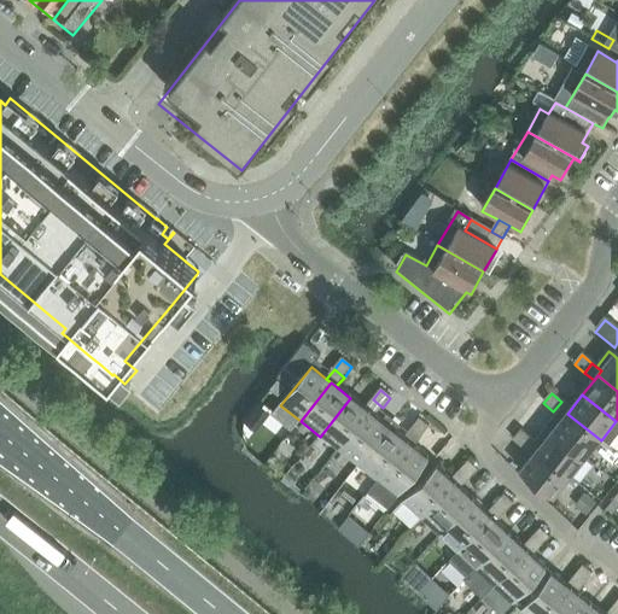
[(350,398),(320,437),(339,452),(369,414),(365,409),(350,398)]
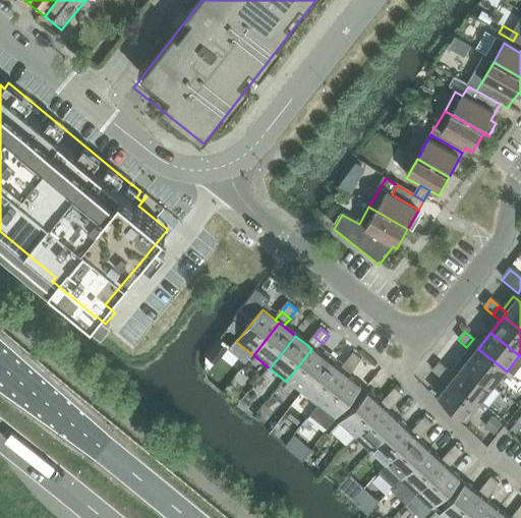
[(314,337),(307,345),(311,349),(315,352),(323,344),(314,337)]
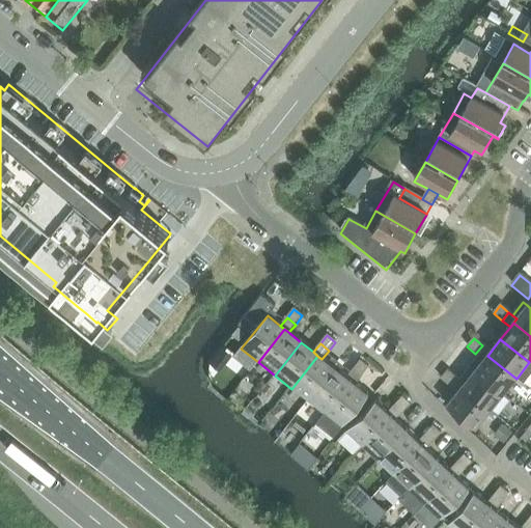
[(491,352),(482,345),(475,354),(479,357),(470,368),(503,395),(516,379),(487,356),(491,352)]
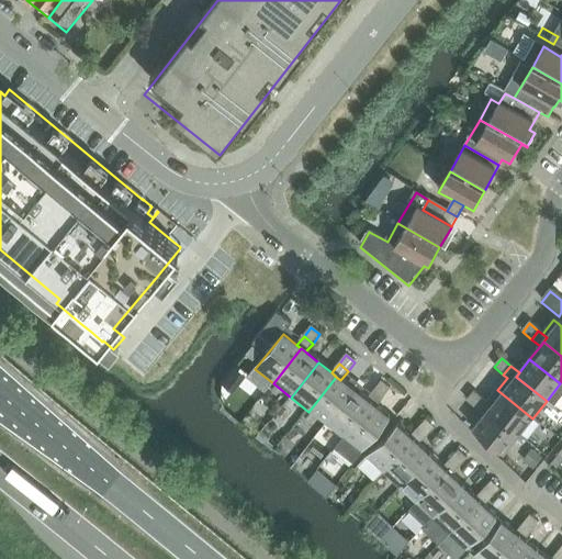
[(308,412),(326,425),(353,390),(340,380),(336,377),(308,412)]
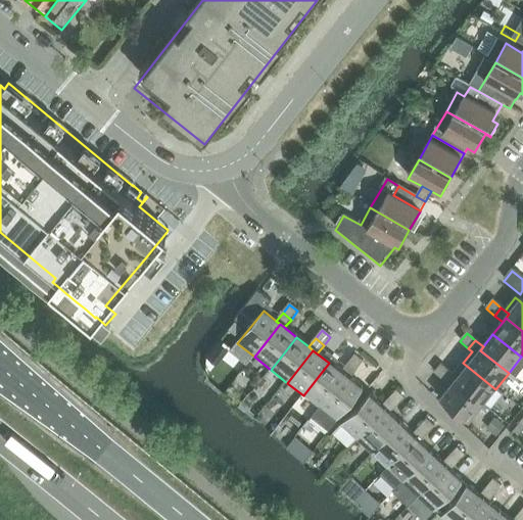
[(354,357),(348,365),(357,371),(363,363),(354,357)]
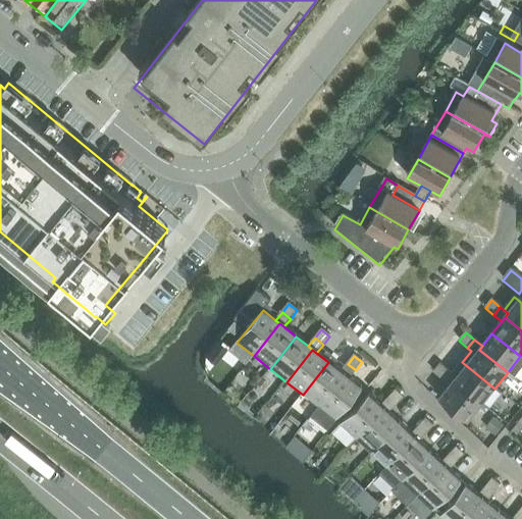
[(328,362),(303,395),(319,408),(345,375),(341,372),(328,362)]
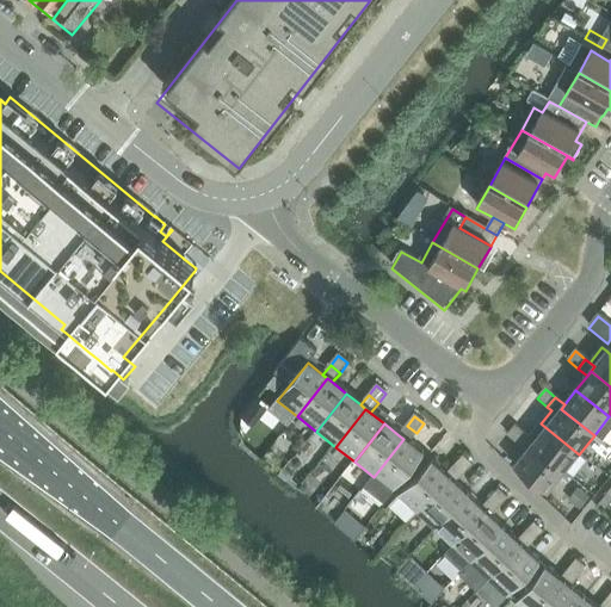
[(529,438),(534,443),(530,447),(563,474),(579,454),(541,423),(529,438)]
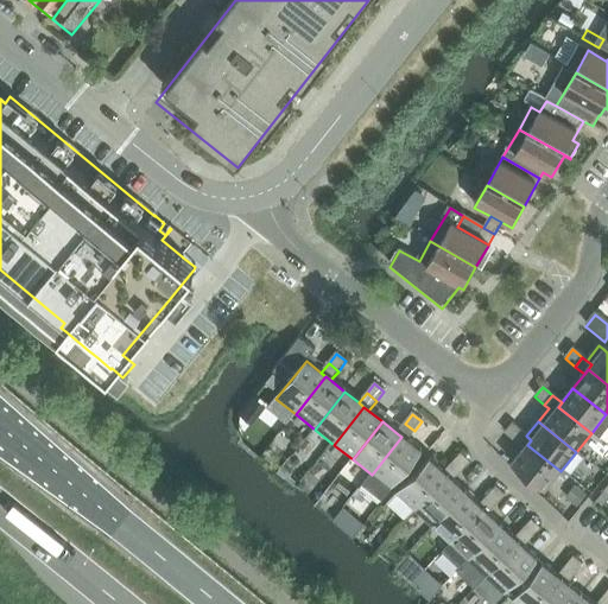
[(405,424),(397,433),(401,437),(406,440),(415,431),(405,424)]
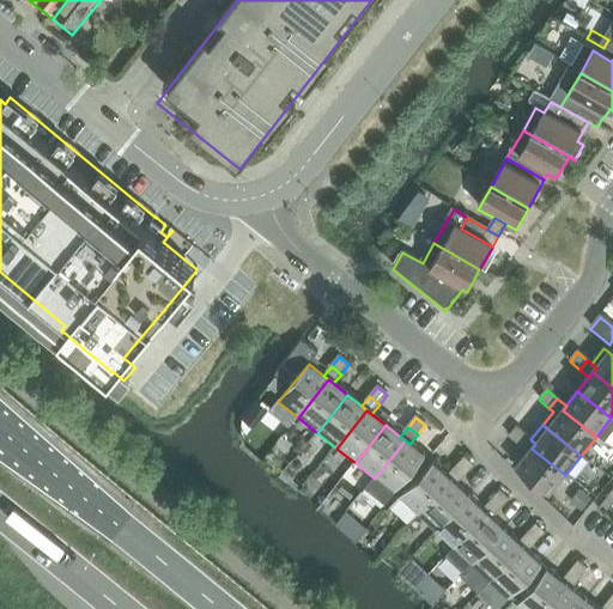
[(516,428),(509,438),(519,446),(526,436),(516,428)]
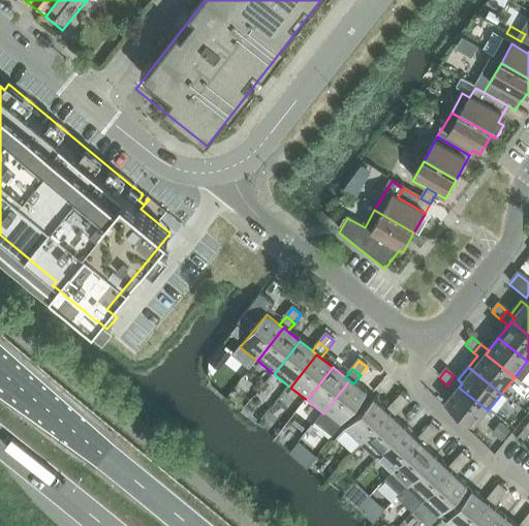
[(323,413),(315,423),(333,437),(367,394),(353,383),(349,380),(323,413)]
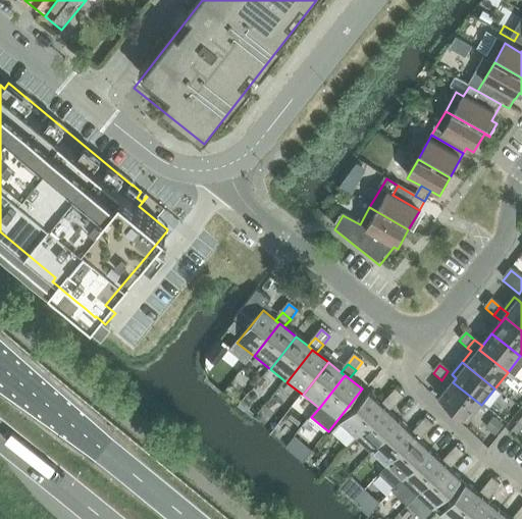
[(439,400),(468,422),(481,405),(453,382),(439,400)]
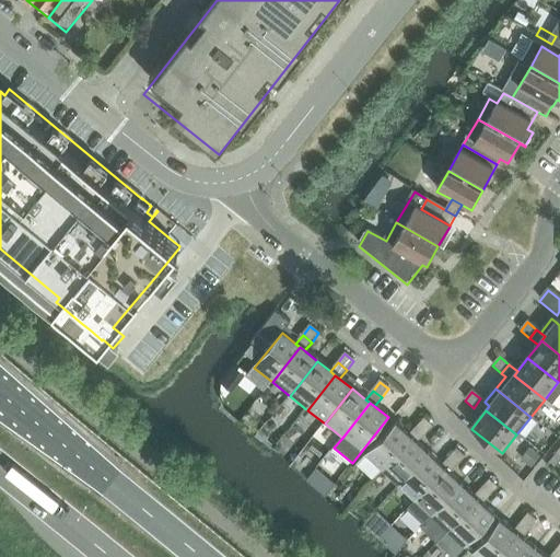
[(424,420),(417,428),(424,436),(432,428),(424,420)]
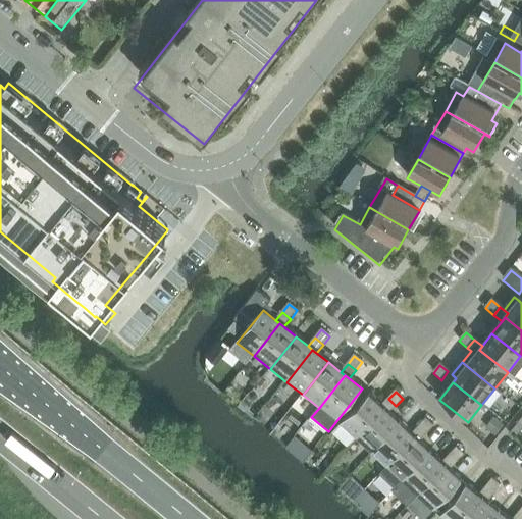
[(384,410),(381,406),(369,395),(341,425),(356,440),(384,410)]
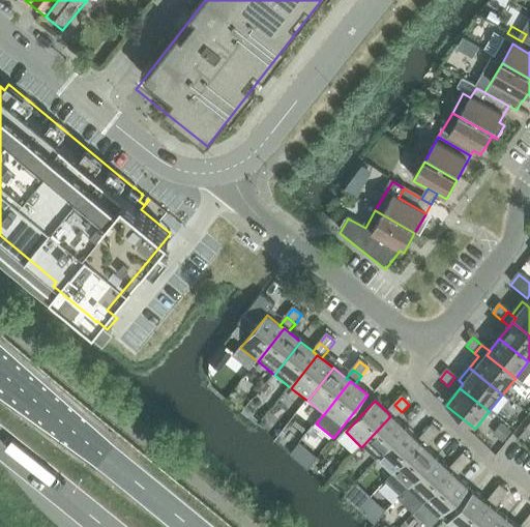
[(394,405),(387,412),(390,416),(394,420),(402,412),(394,405)]
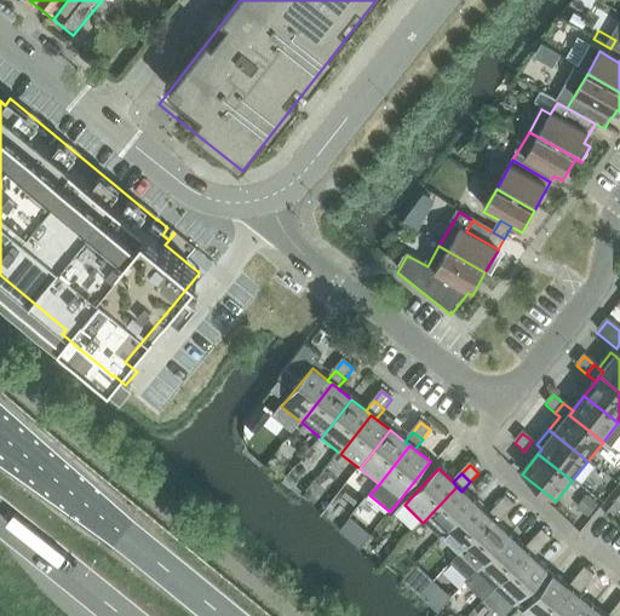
[(423,523),(441,540),(475,504),(461,491),(457,487),(423,523)]
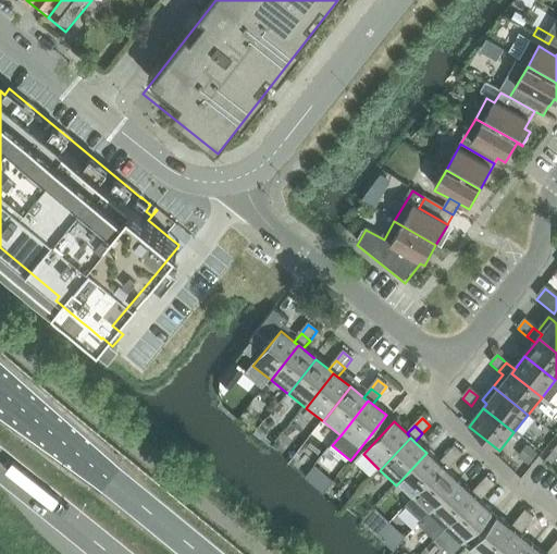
[(455,448),(446,456),(455,464),(462,456),(455,448)]
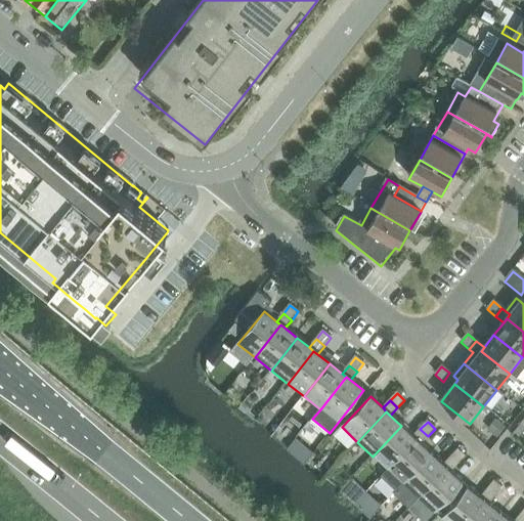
[(401,426),(373,457),(388,471),(417,440),(413,436),(401,426)]
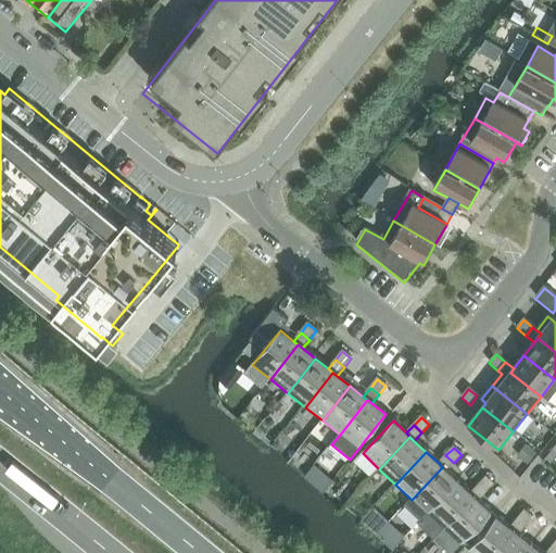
[(445,455),(439,463),(442,467),(446,472),(454,463),(445,455)]
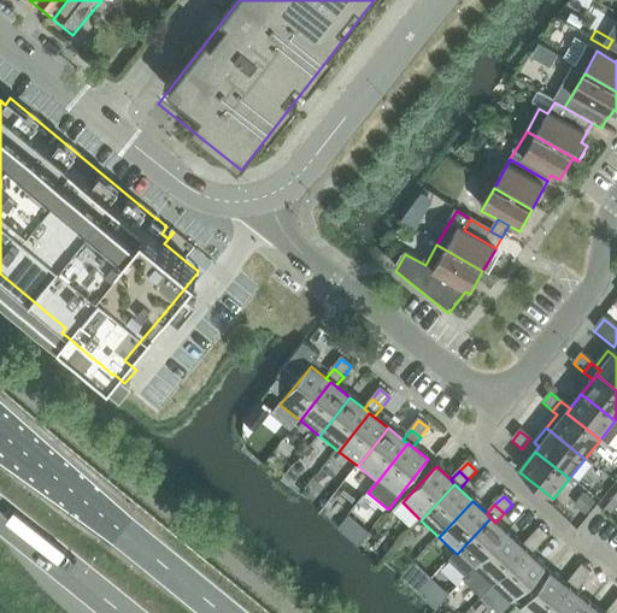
[(457,554),(475,571),(509,535),(495,523),(491,518),(457,554)]
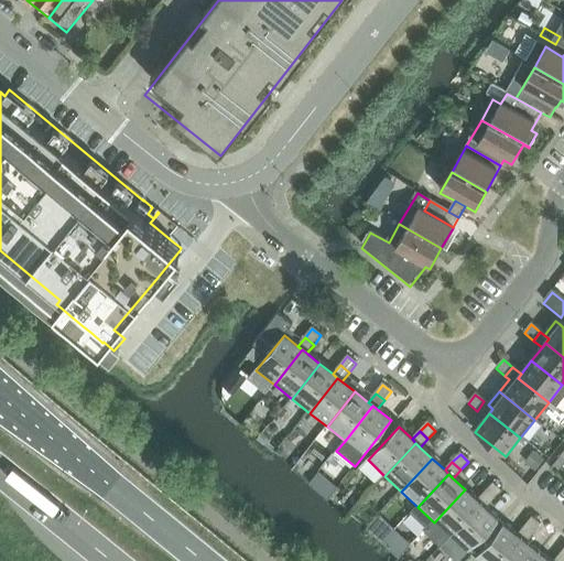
[(492,485),(485,493),(494,500),(501,493),(492,485)]
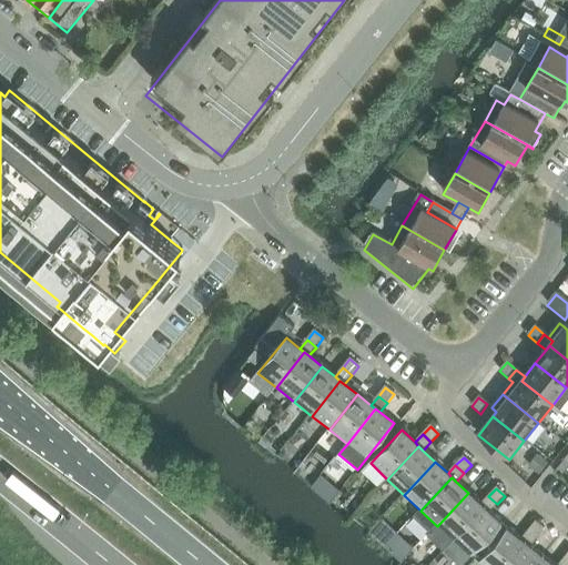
[(468,493),(437,526),(428,535),(445,551),(454,542),(485,508),(480,505),(468,493)]
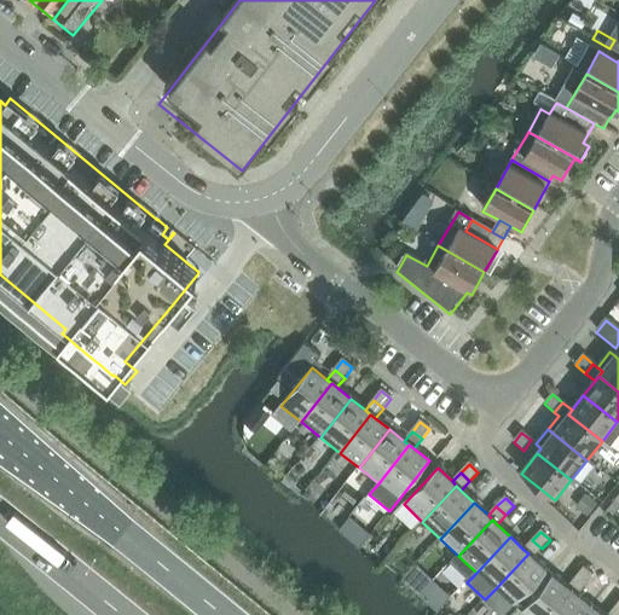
[(532,540),(524,550),(528,553),(533,558),(542,549),(532,540)]
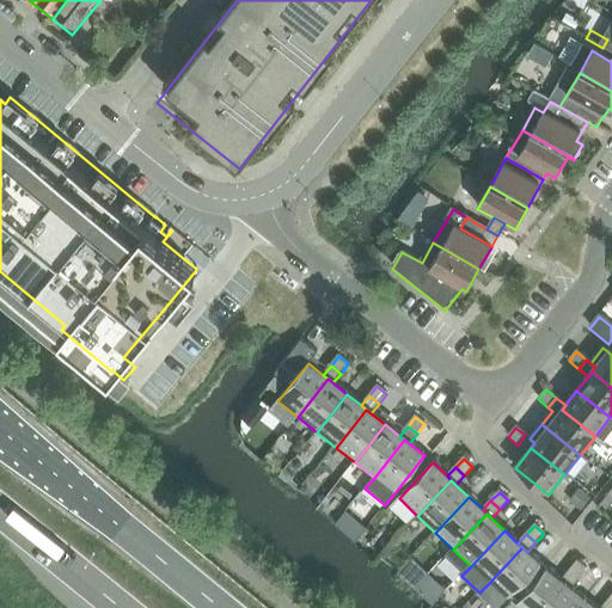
[(522,547),(489,583),(479,593),(494,607),(501,607),(540,565),(527,552),(522,547)]
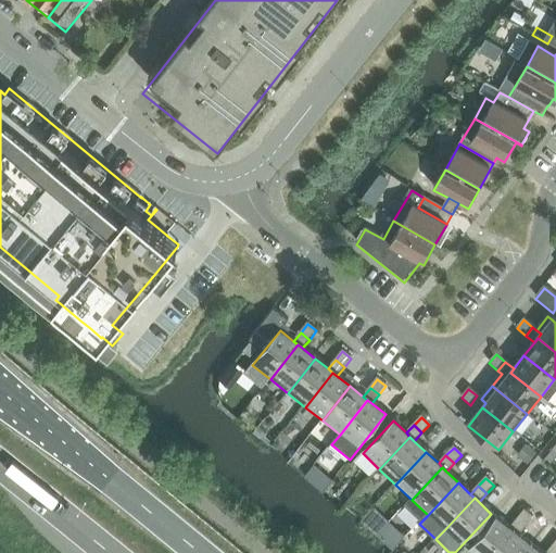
[(523,512),(517,520),(526,527),(532,518),(523,512)]
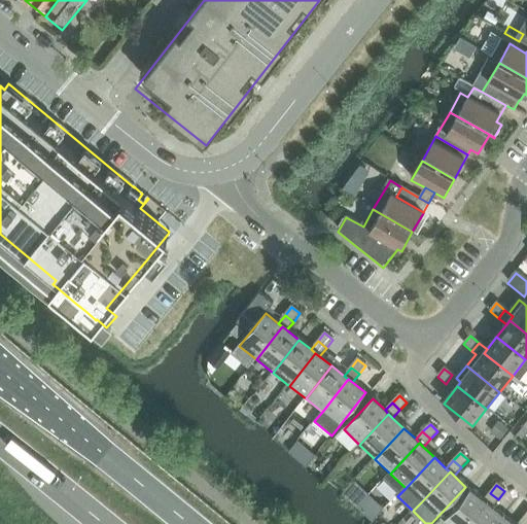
[(444,523),(471,523),(488,504),(484,501),(470,490),(444,523)]
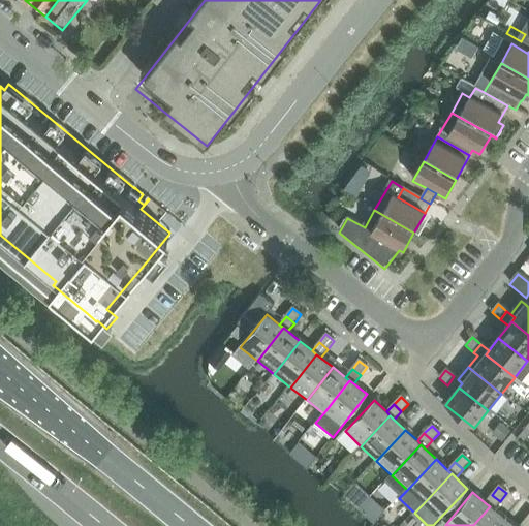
[(492,495),(486,503),(490,506),(494,509),(500,501),(492,495)]
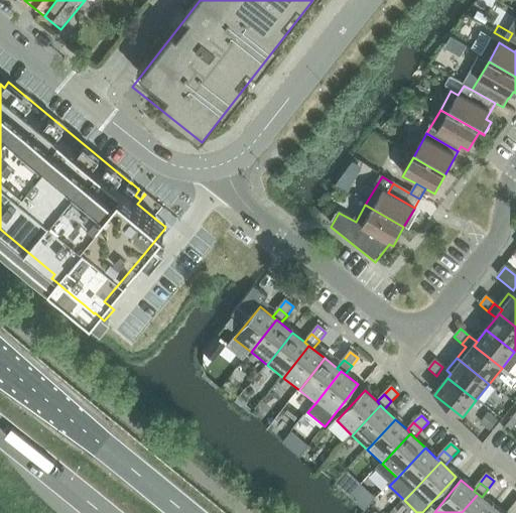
[(478,494),(462,512),(488,512),(494,506),(482,497),(478,494)]
